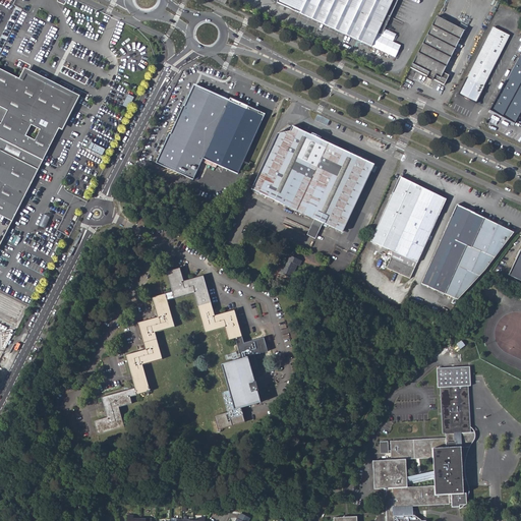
[(397,0),(278,0),(277,2),(371,48),(377,34),(381,36),(397,0)]
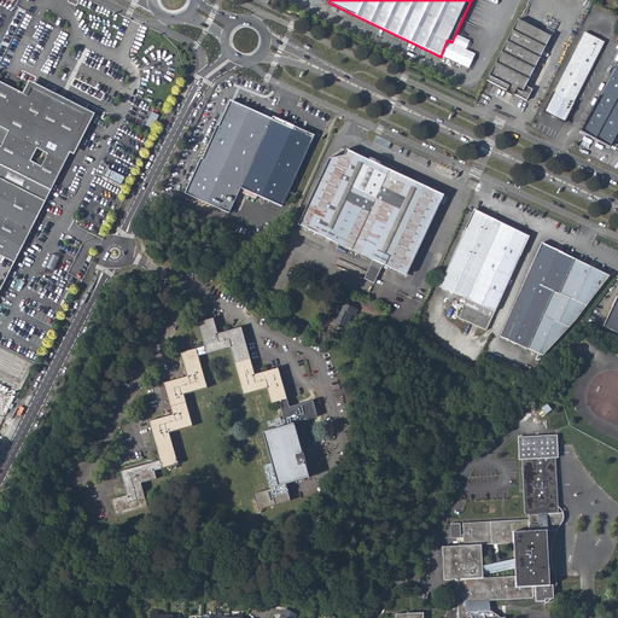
[(487,81),(526,100),(532,89),(525,87),(551,36),(518,21),(487,81)]
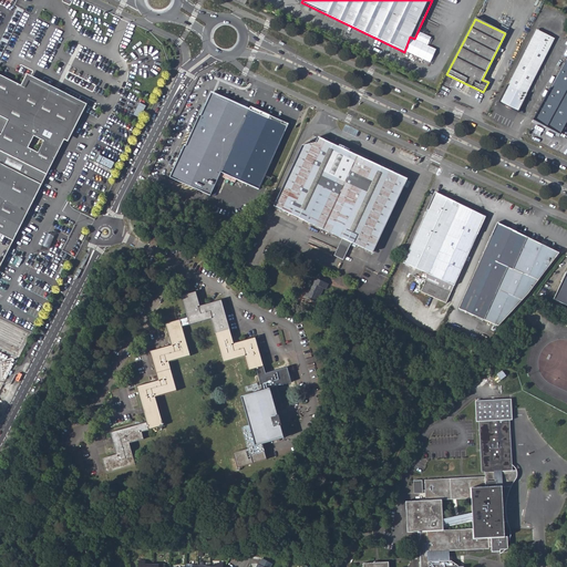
[(500,103),(517,112),(554,40),(536,30),(500,103)]
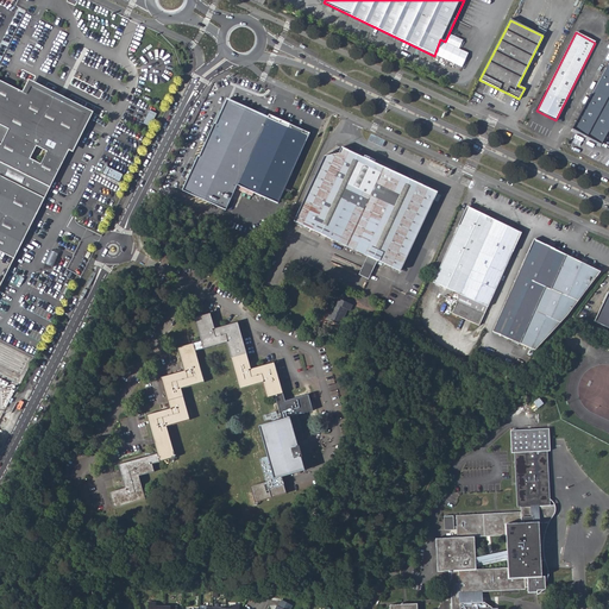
[(608,63),(572,129),(586,137),(590,131),(604,138),(608,132),(608,63)]
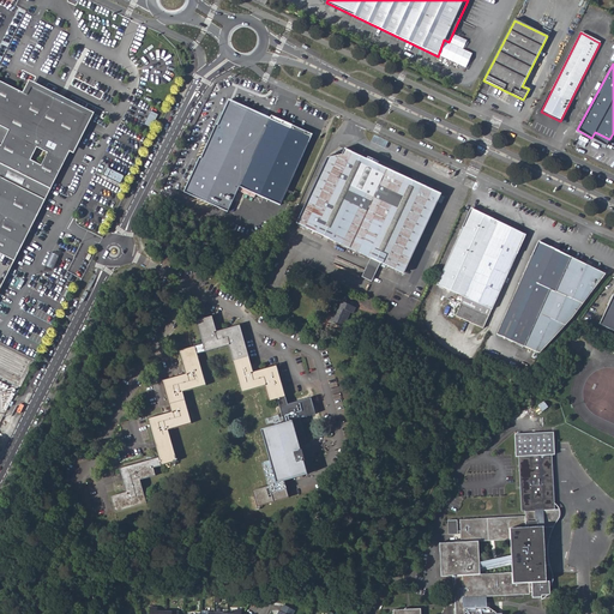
[(0,287),(88,114),(66,103),(65,102),(65,101),(64,98),(62,97),(60,96),(59,96),(58,96),(56,96),(55,96),(54,97),(31,85),(26,94),(0,80),(0,287)]
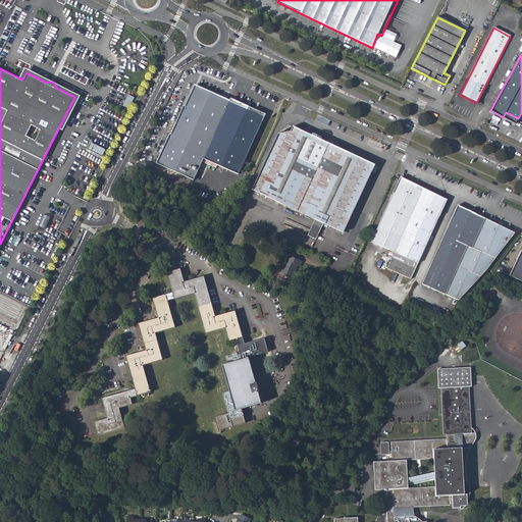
[(158,164),(196,180),(200,171),(205,160),(232,98),(221,93),(220,96),(209,91),(209,89),(199,84),(194,84),(184,106),(186,106),(183,111),(177,123),(172,134),(171,134),(158,164)]
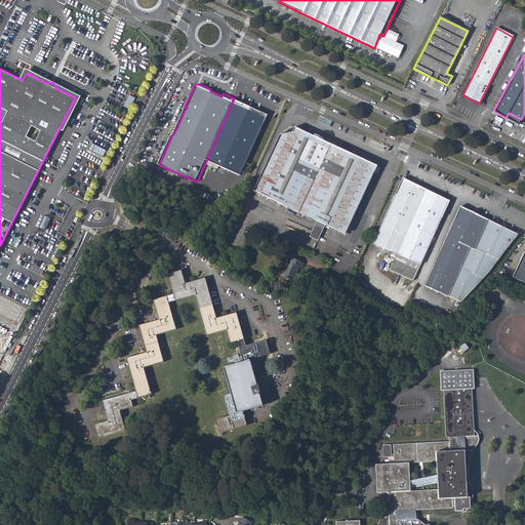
[(239,102),(234,98),(206,161),(213,164),(241,176),(269,115),(251,107),(250,110),(238,104),(239,102)]
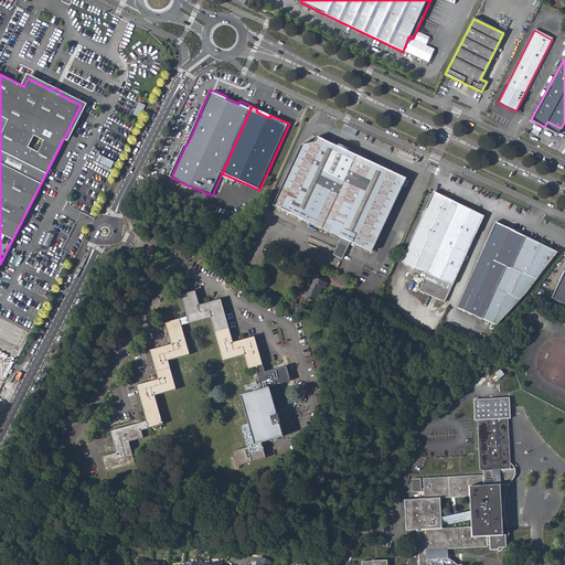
[(342,144),(322,135),(320,139),(340,148),(341,146),(342,144)]
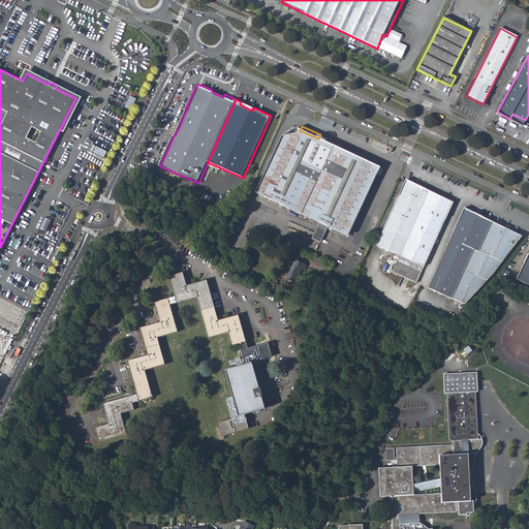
[(285,138),(259,193),(320,221),(330,225),(351,236),(382,167),(377,165),(355,155),(328,143),(329,141),(319,136),(318,138),(300,130),(297,136),(285,138)]
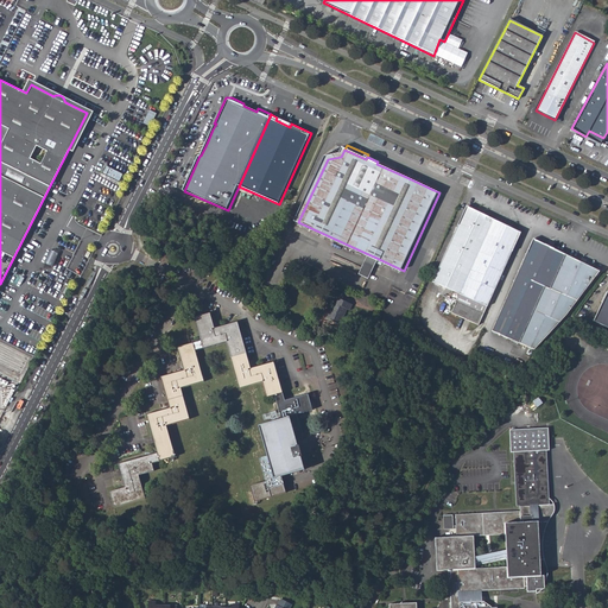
[(378,162),(377,164),(409,178),(406,171),(379,159),(378,162)]
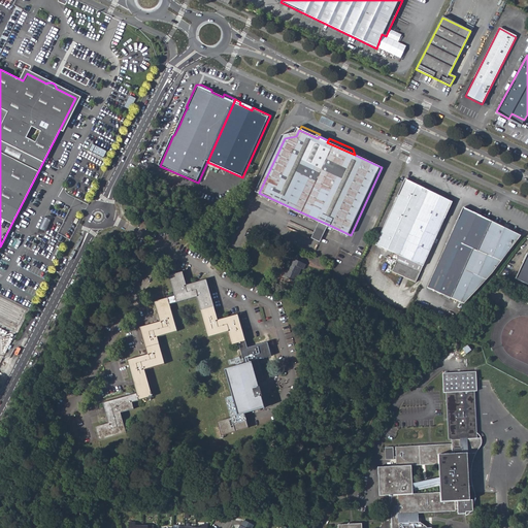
[(103,158),(107,151),(92,143),(89,151),(103,158)]
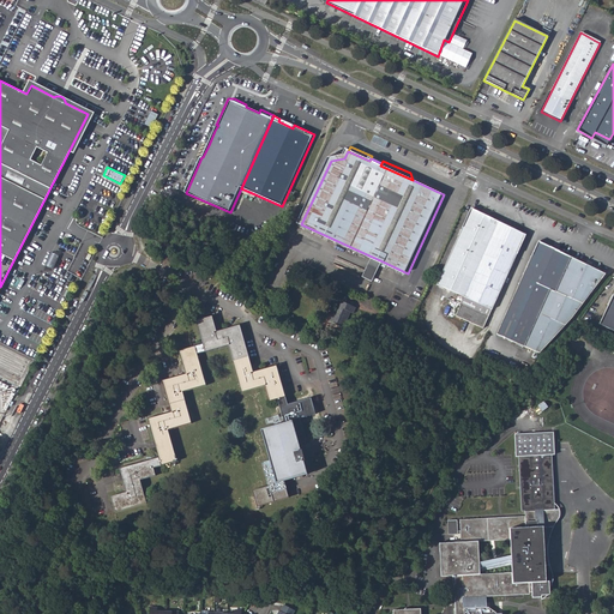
[(235,202),(244,205),(250,192),(241,188),(235,202)]
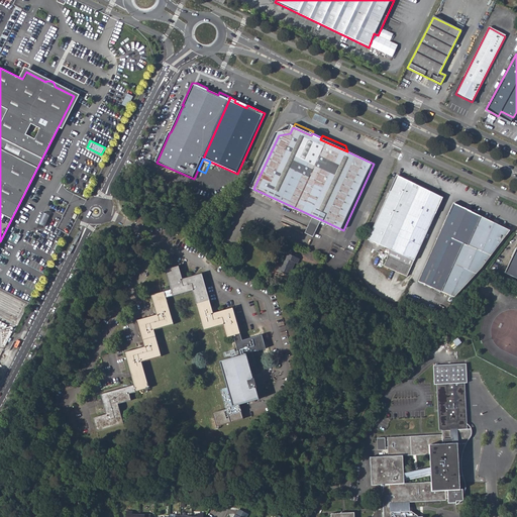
[(399,176),(370,240),(392,250),(389,257),(386,267),(409,278),(444,197),(399,176)]
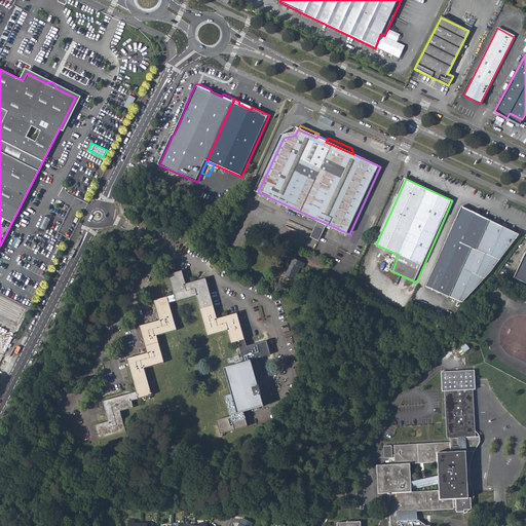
[(521,233),(479,214),(474,211),(463,205),(427,288),(463,304),(475,293),(485,280),(493,271),(521,233)]
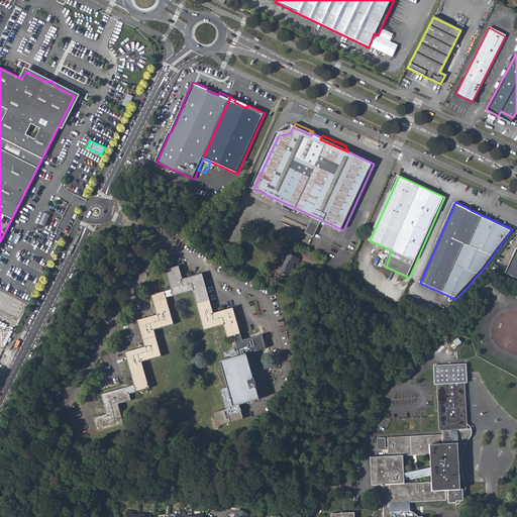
[(322,220),(313,216),(305,233),(314,237),(322,220)]
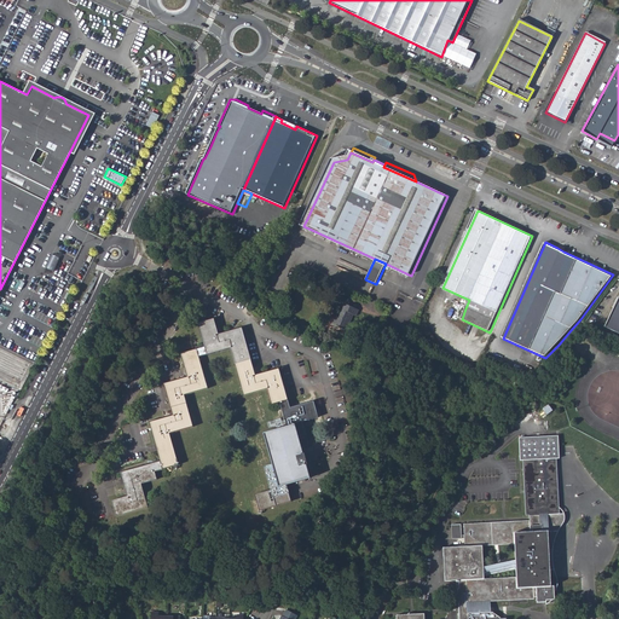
[(439,296),(466,308),(469,300),(443,288),(439,296)]
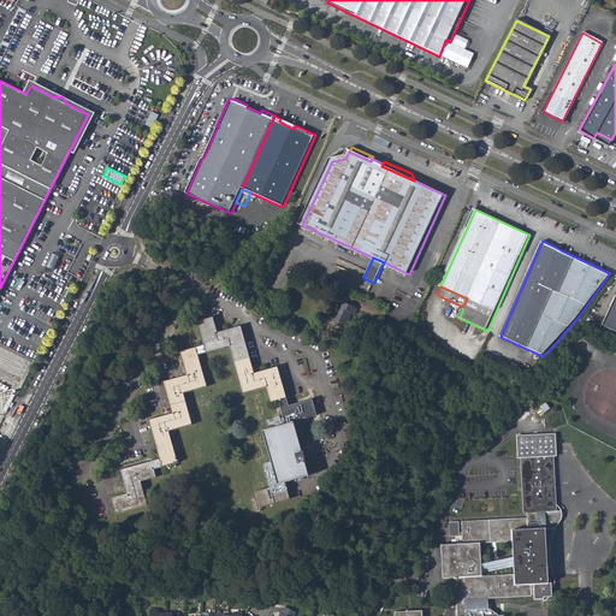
[(344,296),(332,321),(347,329),(354,312),(356,313),(359,307),(348,303),(350,298),(344,296)]
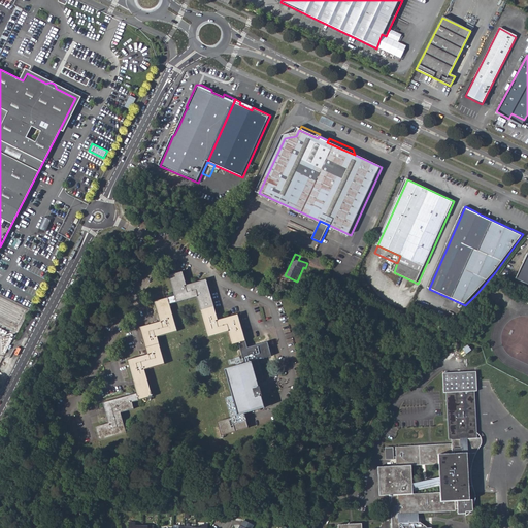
[(527,255),(517,279),(527,285),(527,255)]
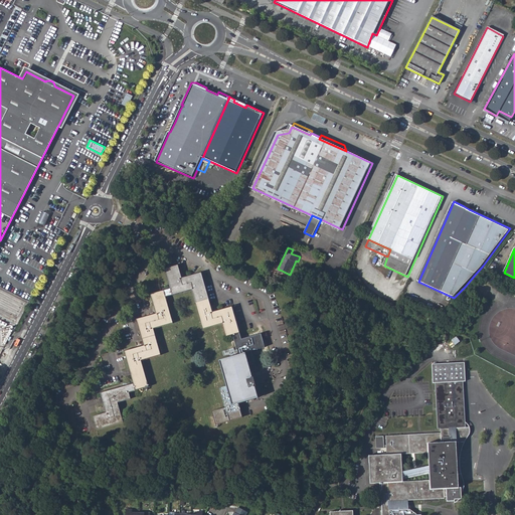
[(166,268),(172,288),(174,295),(194,290),(205,329),(224,323),(228,335),(234,334),(242,331),(234,305),(221,309),(221,311),(215,313),(208,290),(203,272),(190,276),(190,278),(185,280),(180,265),(166,268)]
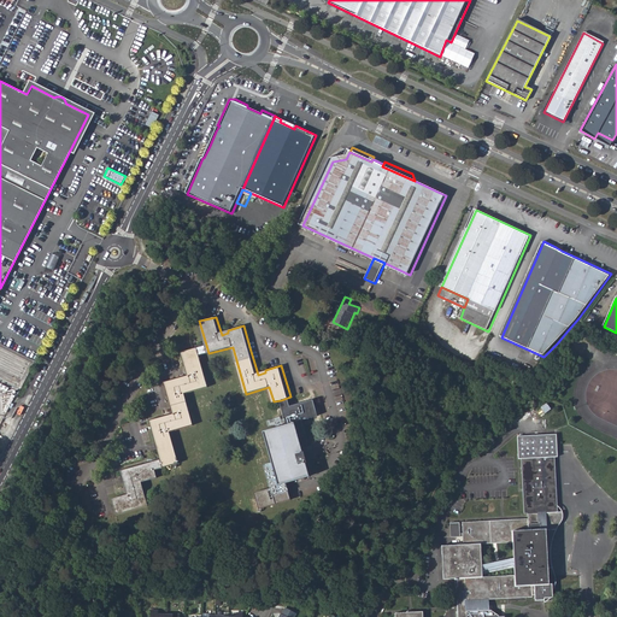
[(199,347),(201,356),(209,353),(206,345),(199,347)]
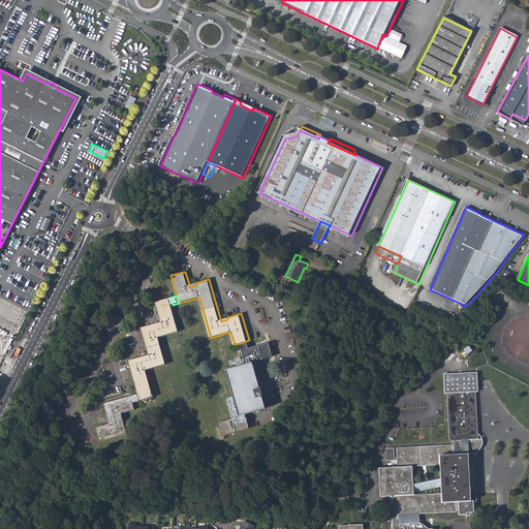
[(180,332),(173,305),(170,298),(156,302),(162,323),(156,325),(155,323),(142,328),(149,356),(144,358),(143,355),(128,360),(137,394),(136,395),(138,402),(153,398),(146,371),(167,365),(159,337),(180,332)]
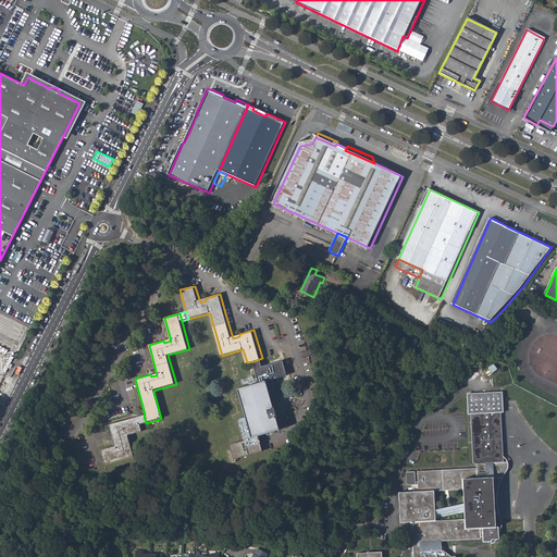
[(254,361),(255,368),(263,364),(262,358),(254,361)]
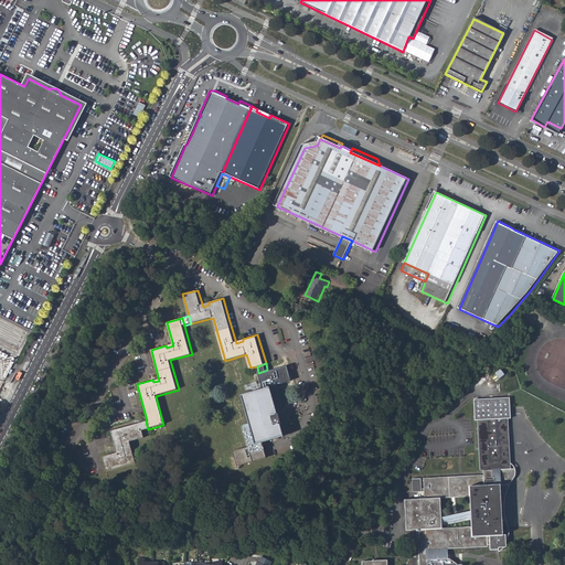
[(289,364),(267,370),(258,373),(263,388),(243,394),(251,423),(244,425),(249,446),(235,450),(240,464),(266,456),(263,441),(285,435),(277,407),(284,405),(278,384),(294,380),(289,364)]
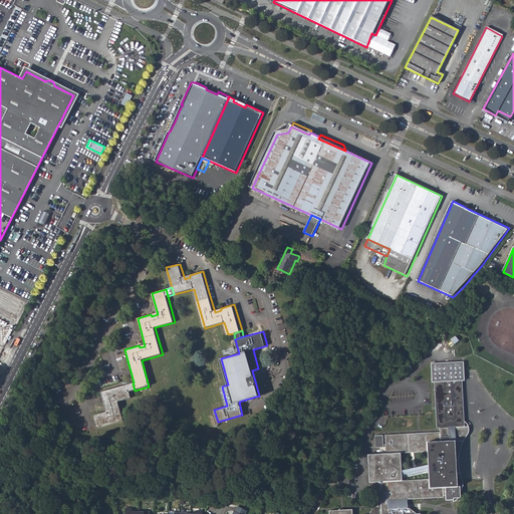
[(381,482),(381,488),(380,488),(380,513),(416,513),(408,508),(405,508),(405,500),(408,500),(443,498),(443,496),(445,496),(446,499),(453,499),(458,498),(458,494),(460,494),(460,487),(457,487),(454,441),(451,442),(450,436),(449,436),(448,427),(465,426),(462,381),(464,380),(463,361),(463,349),(456,350),(457,362),(452,362),(443,362),(431,363),(432,382),(434,382),(437,428),(440,427),(440,432),(384,435),(386,448),(386,454),(367,455),(369,482),(378,482),(381,482)]
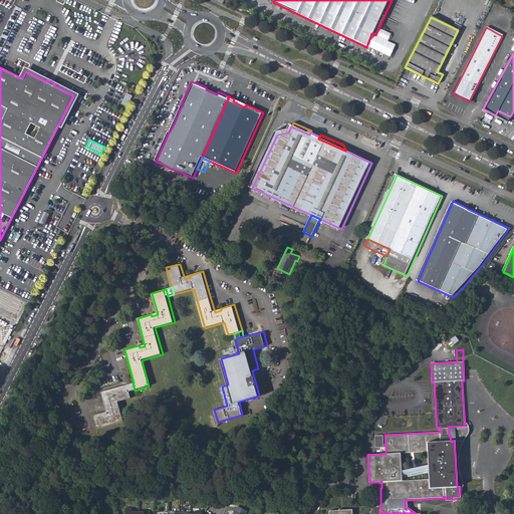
[(132,399),(130,392),(126,384),(100,393),(104,406),(105,405),(107,411),(92,415),(96,429),(123,422),(117,403),(132,399)]
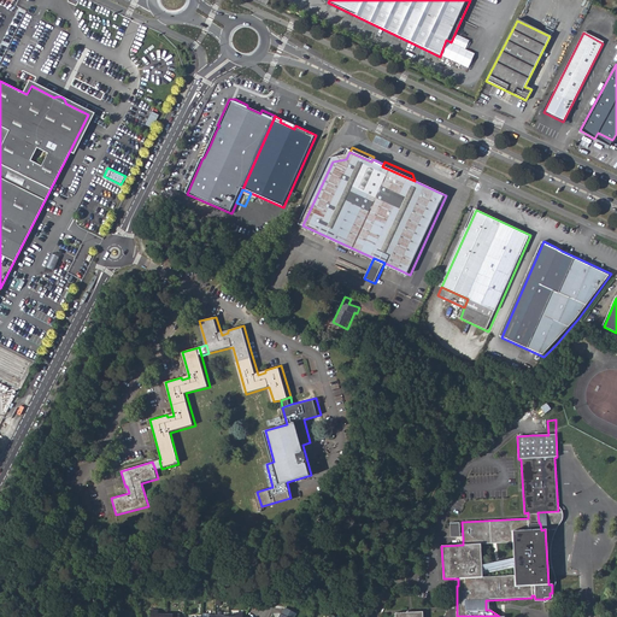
[(459,523),(450,523),(451,538),(460,536),(460,534),(459,523)]
